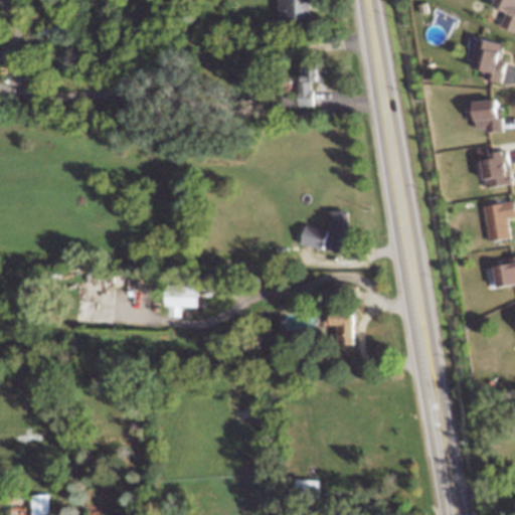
[(279,0),(280,25),(311,24),(310,0),(279,0)]
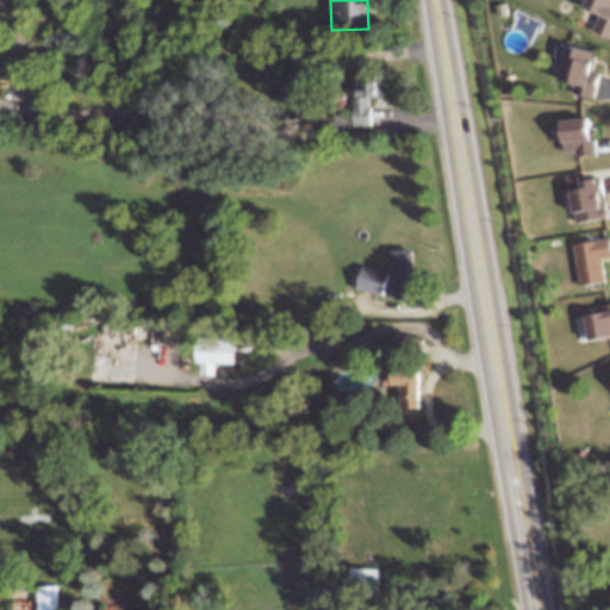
[(609,0),(587,0),(585,6),(601,12),(595,30),(609,36),(609,0)]
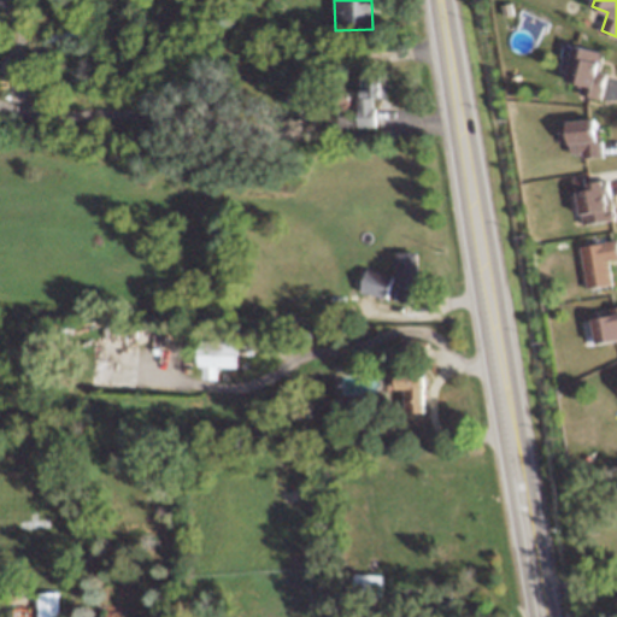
[(604,51),(577,43),(568,80),(583,83),(581,93),(601,99),(609,72),(599,70),(604,51)]
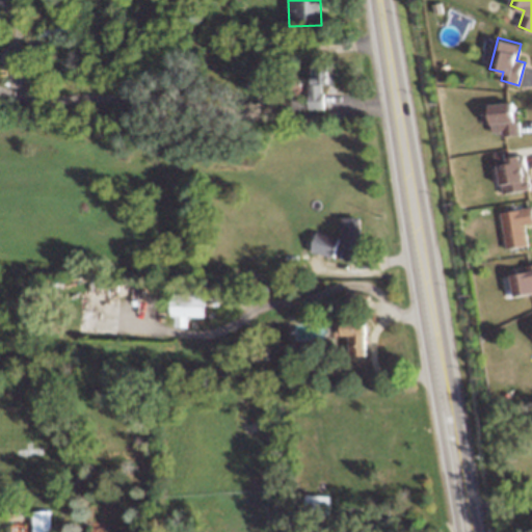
[(309,108),(324,108),(323,83),(335,83),(335,62),(312,62),(313,82),(309,82),(309,108)]
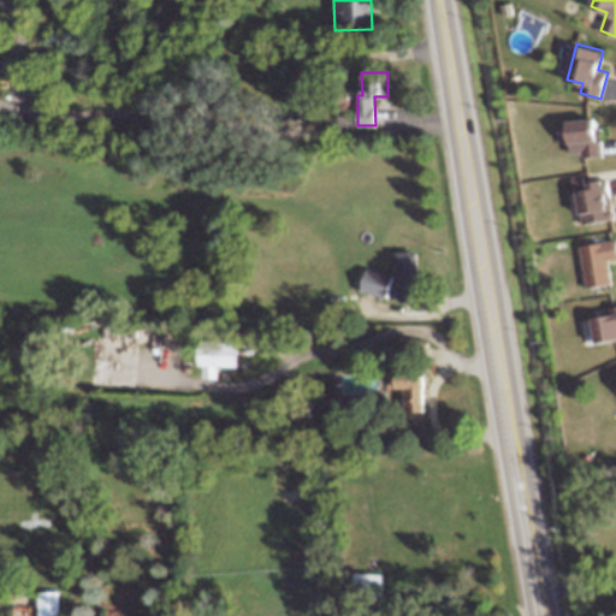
[(600,157),(599,118),(569,119),(570,153),(581,153),(582,157),(600,157)]
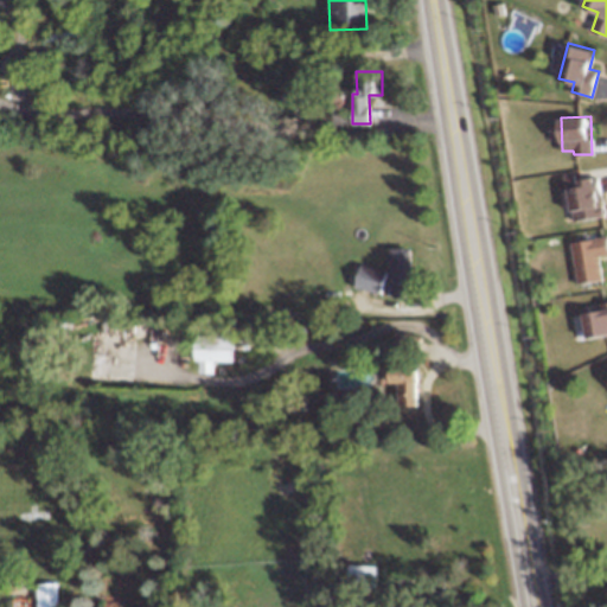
[(573,221),(606,216),(599,176),(580,178),(579,172),(566,174),(573,221)]
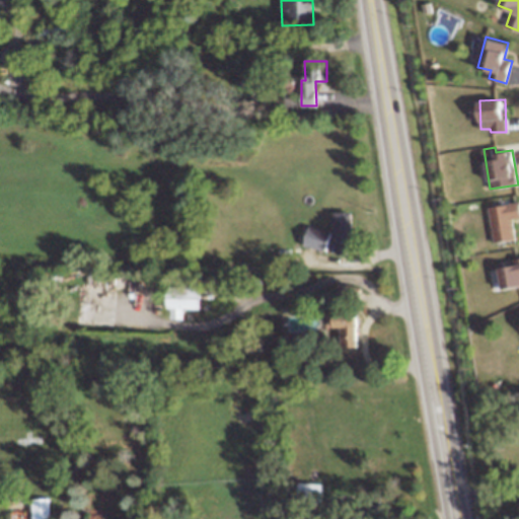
[(494,242),(516,238),(513,219),(518,217),(518,201),(488,206),(494,242)]
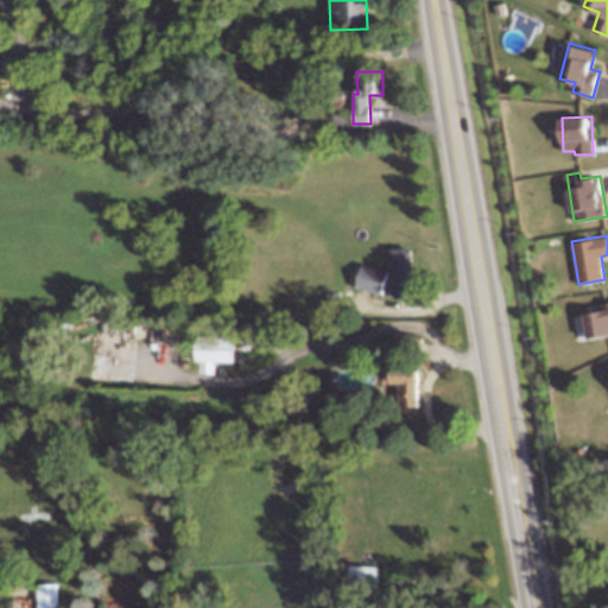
[(412,247),(392,248),(393,296),(413,295),(412,247)]
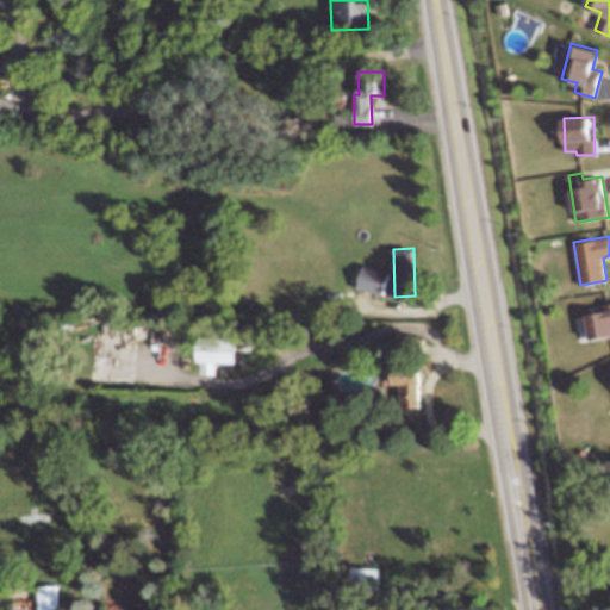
[(384,294),(390,273),(363,265),(358,287),(384,294)]
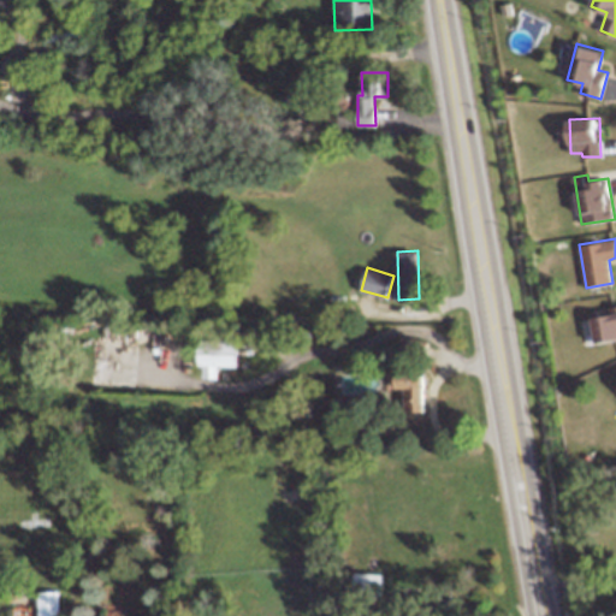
[(615,339),(615,306),(609,307),(610,314),(592,317),(596,343),(615,339)]
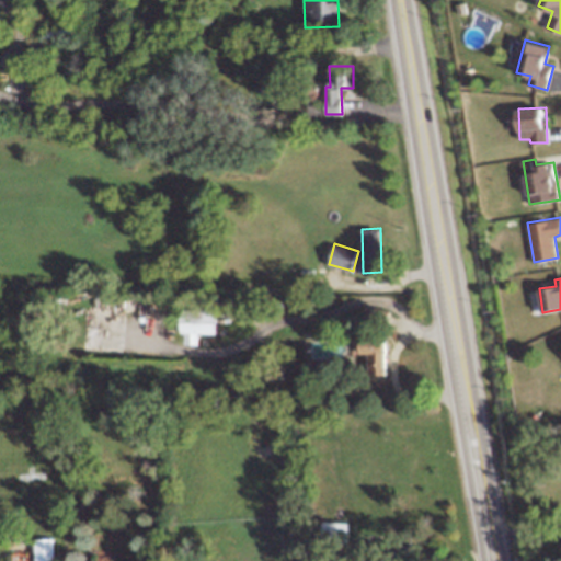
[(216,333),(216,310),(181,309),(181,343),(197,343),(197,333),(216,333)]
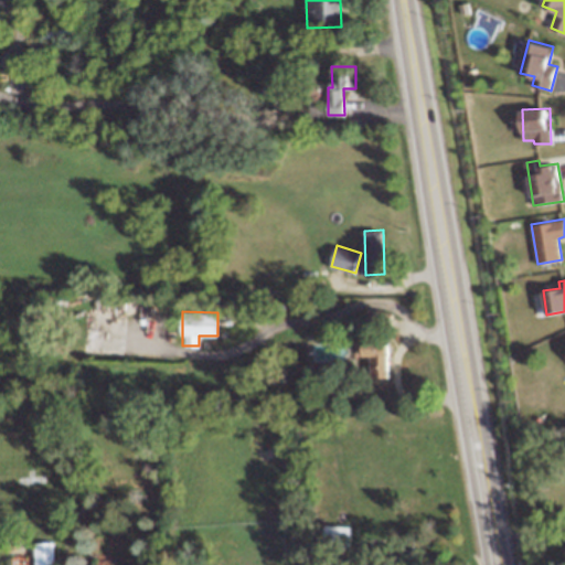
[(372,377),(391,376),(390,342),(365,343),(365,355),(372,355),(372,377)]
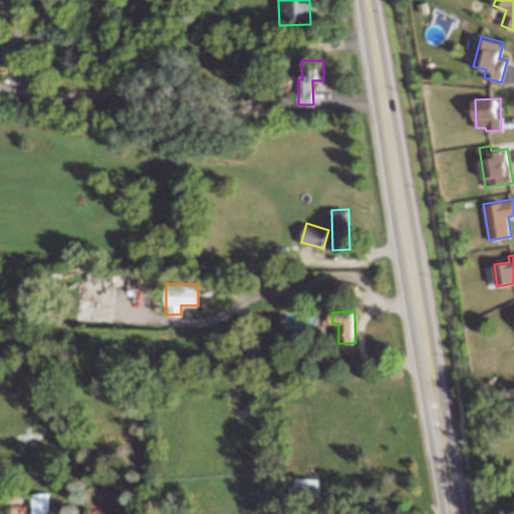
[(32,493),(33,513),(50,513),(50,493),(32,493)]
